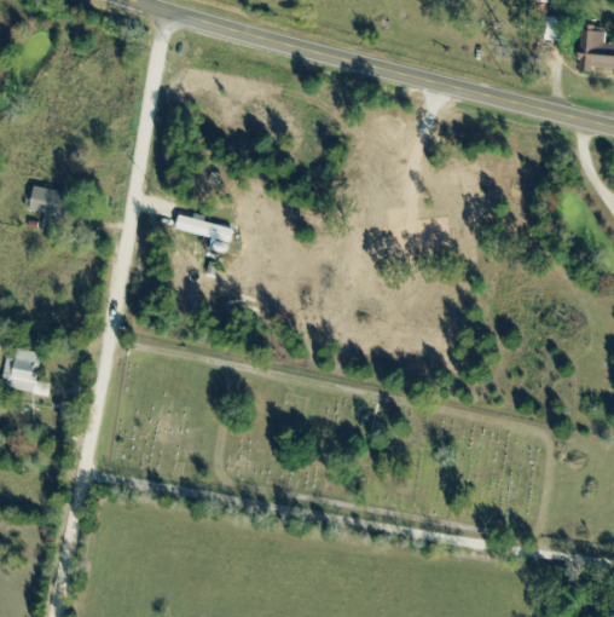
[(567,17),(545,17),(545,40),(566,41),(567,17)]
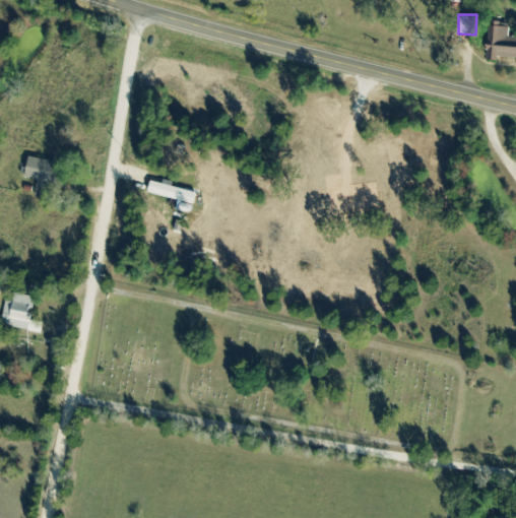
[(515,37),(508,36),(510,26),(498,24),(495,50),(490,49),(489,56),(515,59),(515,37)]
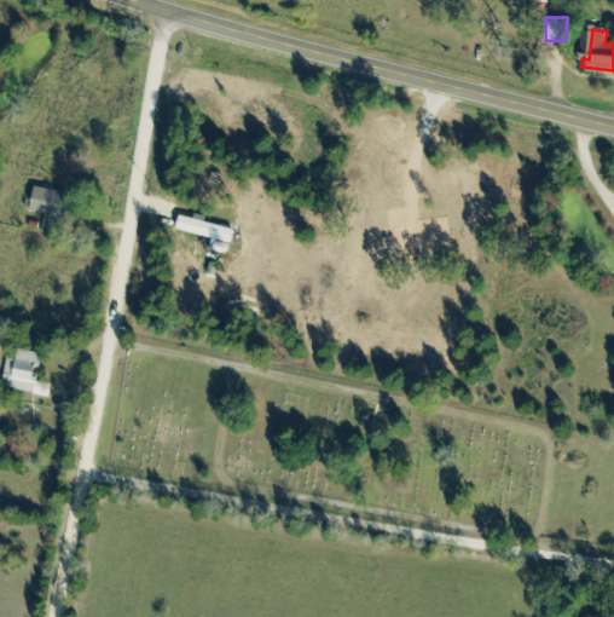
[(69,192),(34,185),(29,209),(64,217),(69,192)]
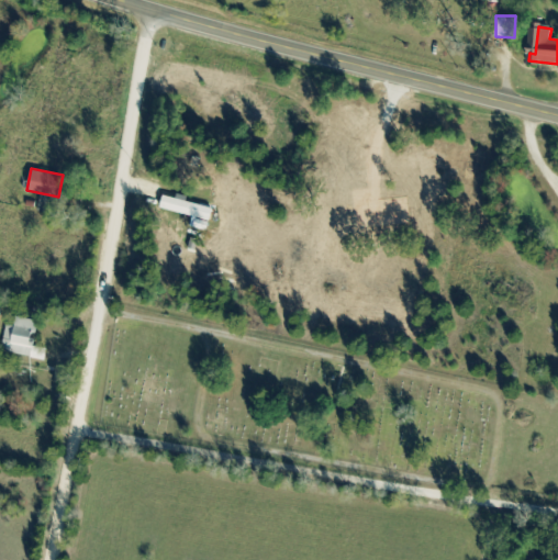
[(158,209),(208,220),(211,205),(174,197),(162,194),(158,209)]
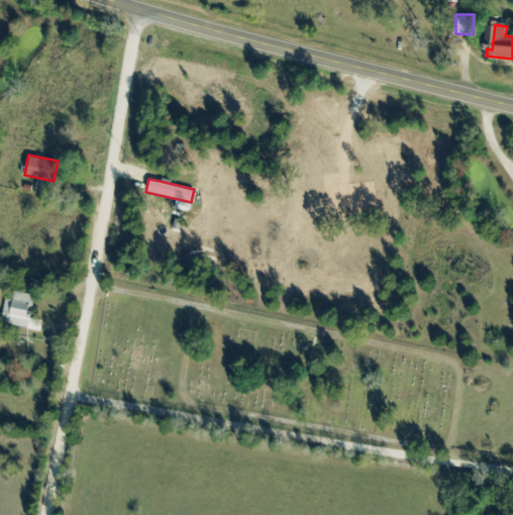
[(40,320),(26,317),(30,294),(12,290),(10,300),(2,298),(0,307),(0,322),(38,329),(40,320)]
